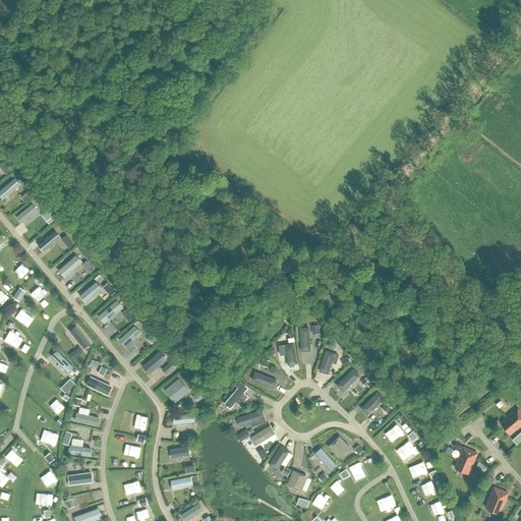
[(10,170),(7,166),(2,169),(5,174),(10,170)]
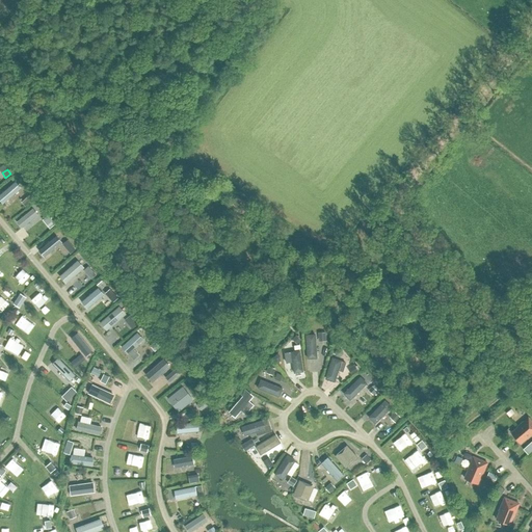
[(62,243),(65,248),(71,243),(68,239),(62,243)]
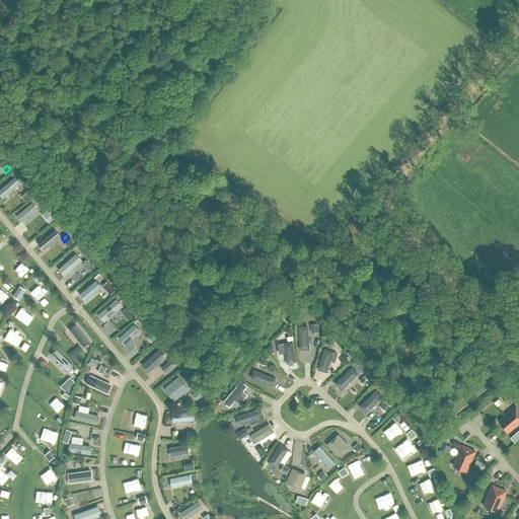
[(20,266),(26,273),(34,265),(28,258),(20,266)]
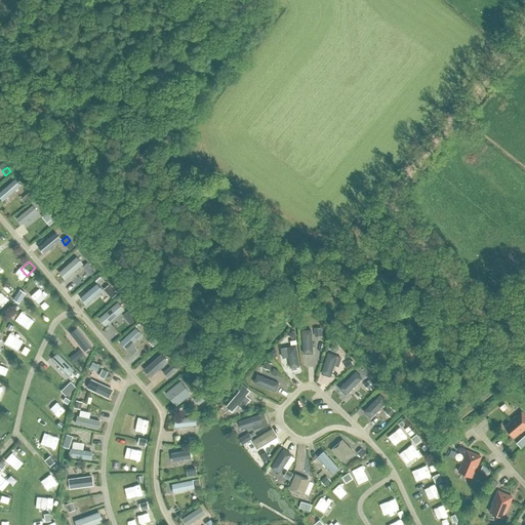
[(82,267),(86,271),(91,267),(87,261),(82,267)]
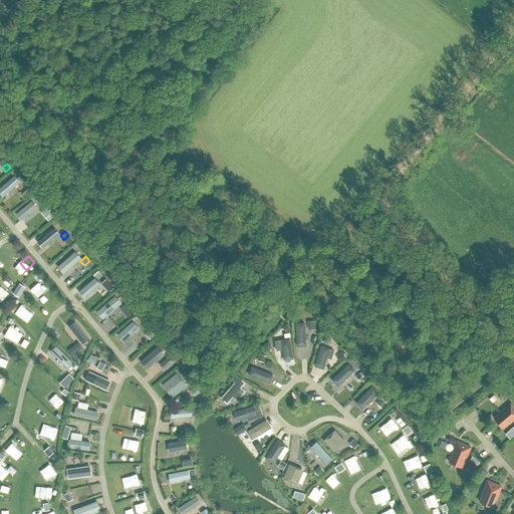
[(46,290),(53,283),(45,275),(38,282),(46,290)]
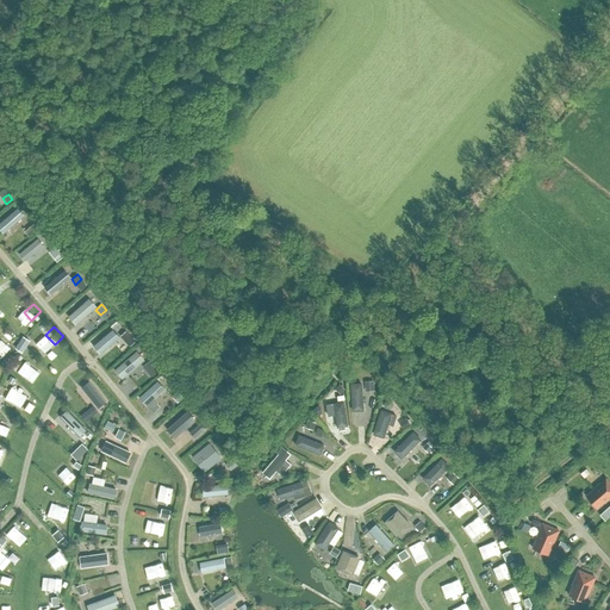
[(120,336),(124,341),(130,335),(126,330),(120,336)]
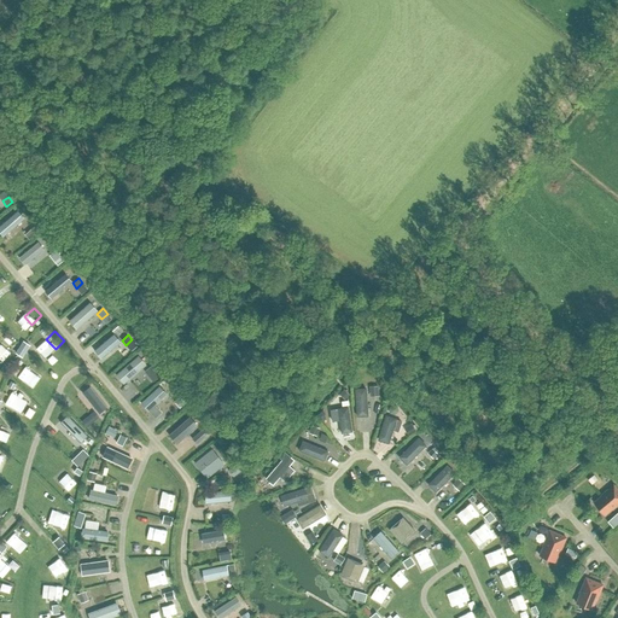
[(1,348),(10,356),(18,349),(10,340),(1,348)]
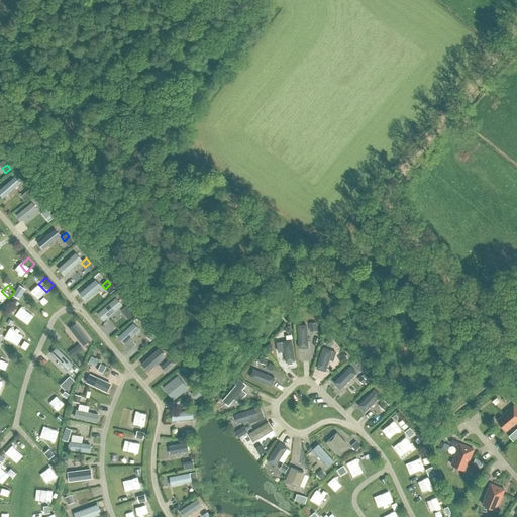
[(19,298),(25,289),(20,286),(14,295),(19,298)]
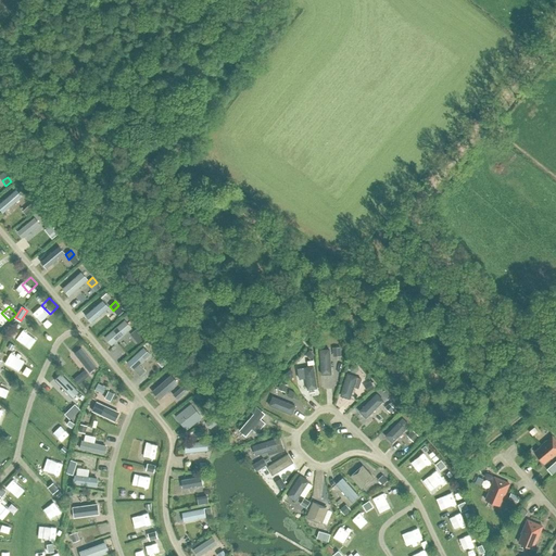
[(29,324),(23,332),(33,340),(39,331),(29,324)]
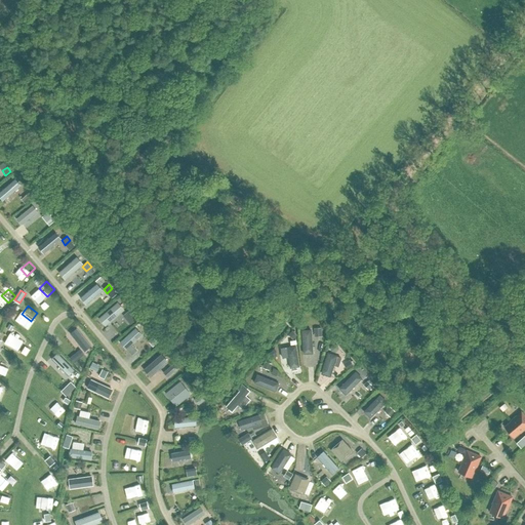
[(135,320),(132,315),(126,320),(130,324),(135,320)]
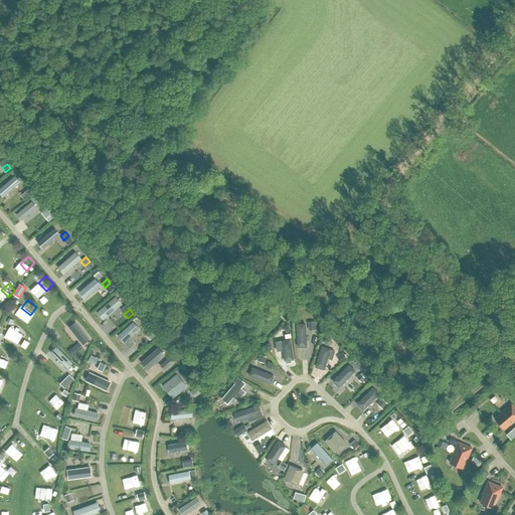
[(132,322),(118,335),(124,341),(130,348),(135,343),(129,337),(138,329),(139,328),(138,326),(143,322),(139,317),(134,322),(133,321),(132,322)]
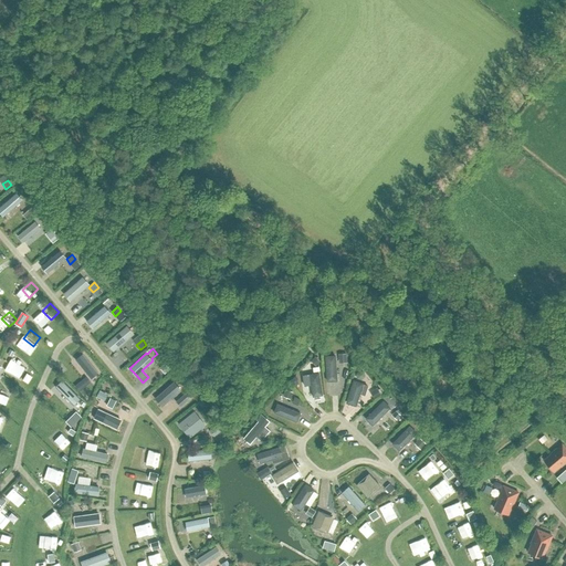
[(19,353),(16,364),(24,367),(29,355),(19,353)]
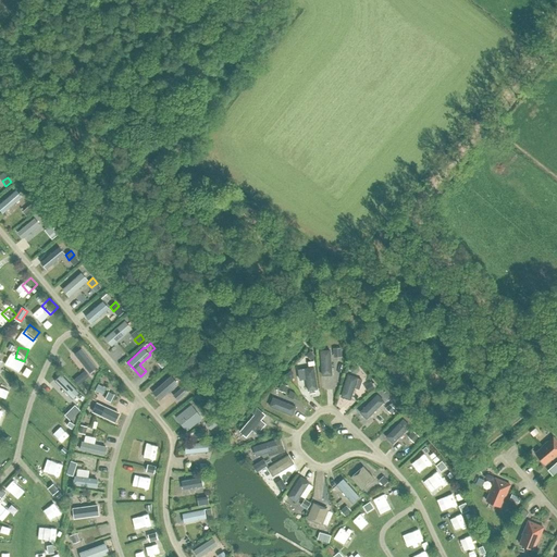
[(90,374),(98,369),(83,348),(75,355),(90,374)]
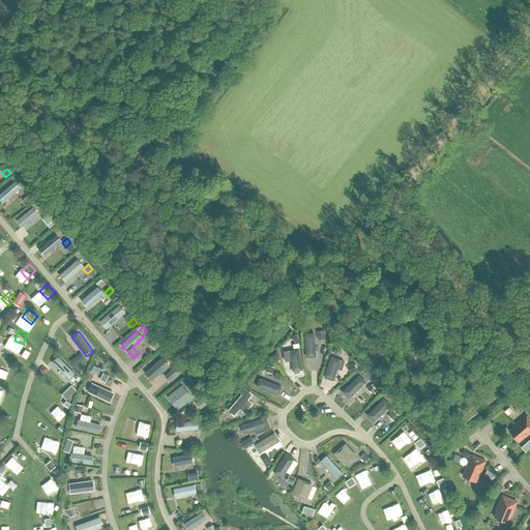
[(296,333),(292,337),(296,343),(300,339),(296,333)]
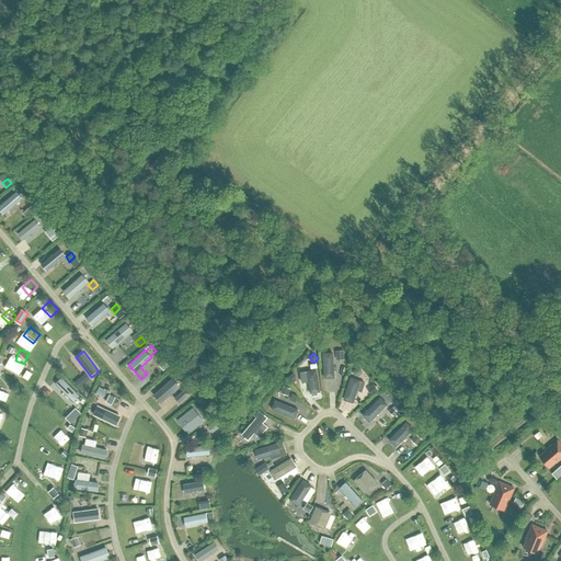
[(332,353),(322,353),(323,378),(334,377),(332,353)]
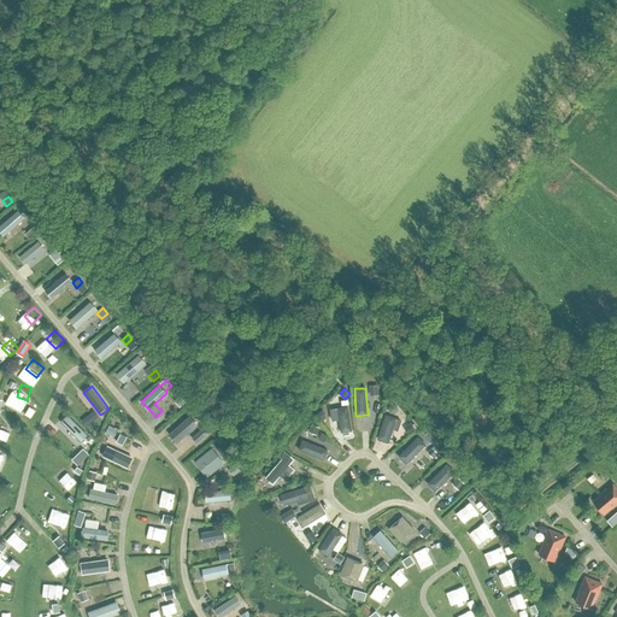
[(397,405),(392,404),(388,407),(388,412),(394,413),(398,410),(397,405)]
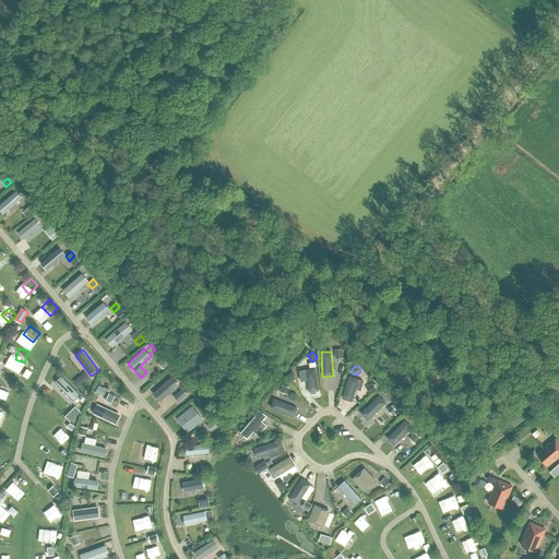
[(316,368),(306,370),(310,392),(320,391),(316,368)]
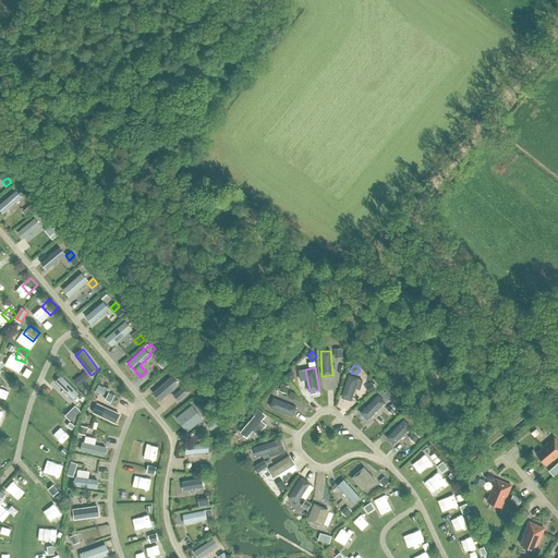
[(85,379),(81,374),(73,380),(77,386),(85,379)]
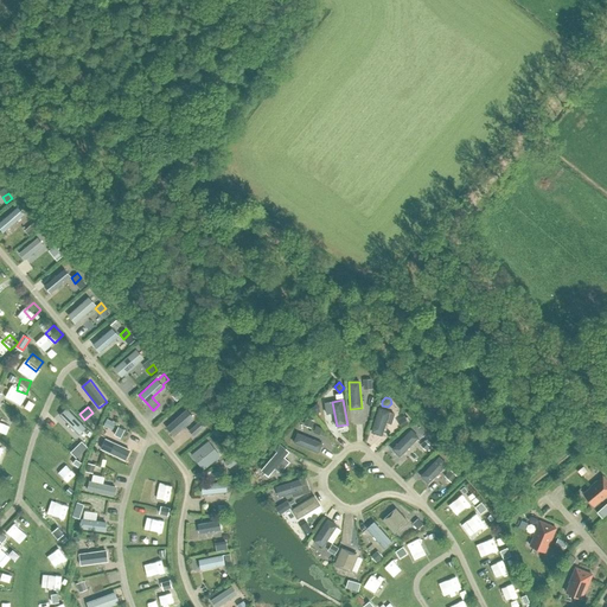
[(378,408),(371,433),(382,436),(389,411),(378,408)]
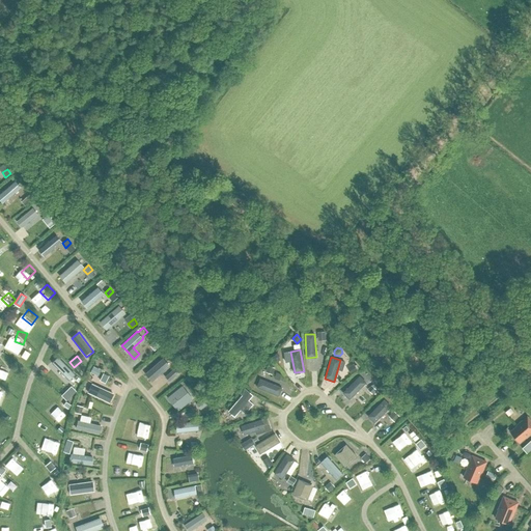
[(152,382),(170,366),(164,358),(146,373),(152,382)]
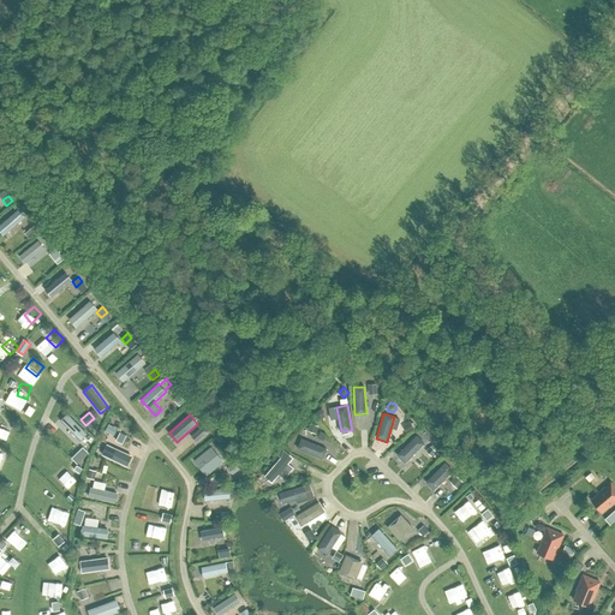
[(17,434),(21,422),(6,417),(1,429),(17,434)]
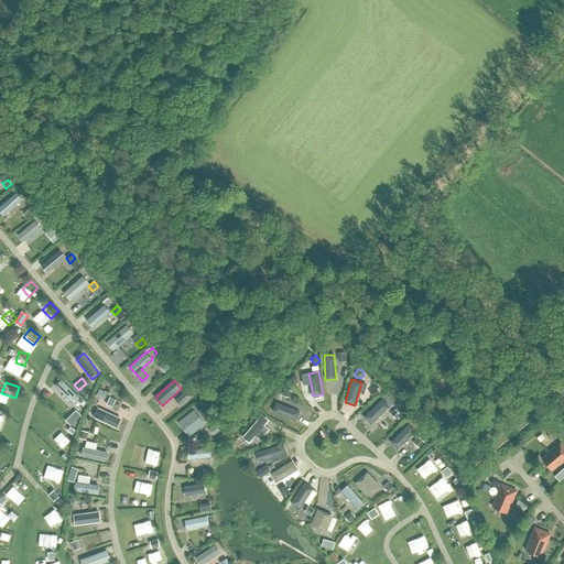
[(375,387),(368,390),(373,398),(379,393),(375,387)]
